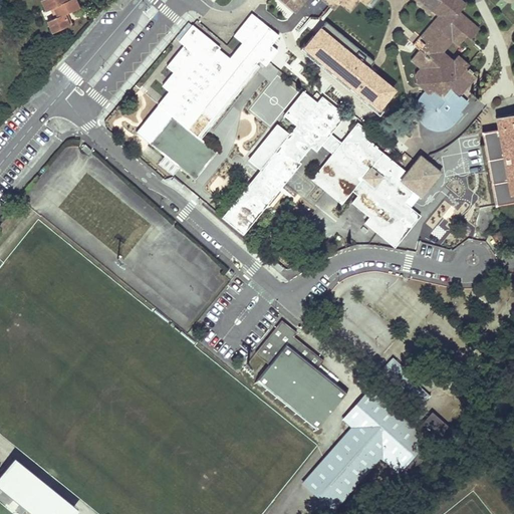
[(42,0),(46,8),(50,6),(53,5),(58,14),(54,15),(48,18),(52,29),(69,21),(66,15),(64,16),(62,12),(64,11),(79,4),(76,0),(42,0)]
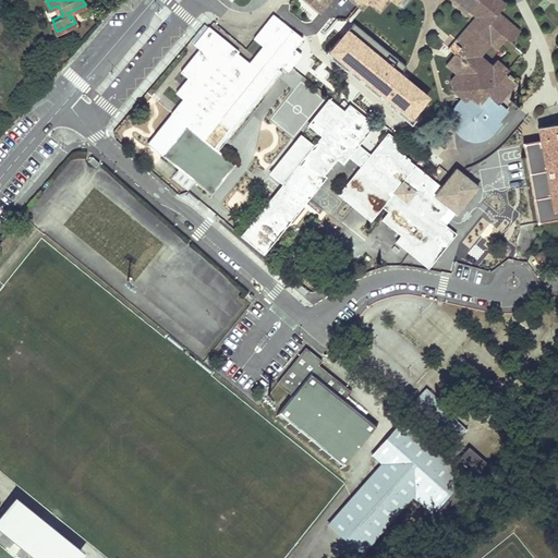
[(354,0),(364,8),(368,3),(376,11),(385,0),(304,0),(319,13),(330,0),(354,0)]
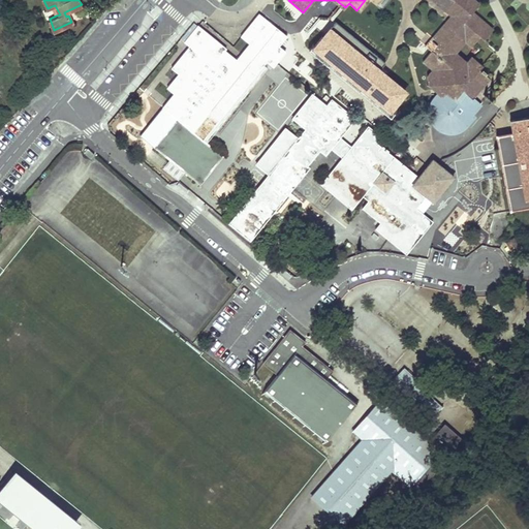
[(327,16),(334,0),(332,0),(317,0),(313,9),(327,16)]
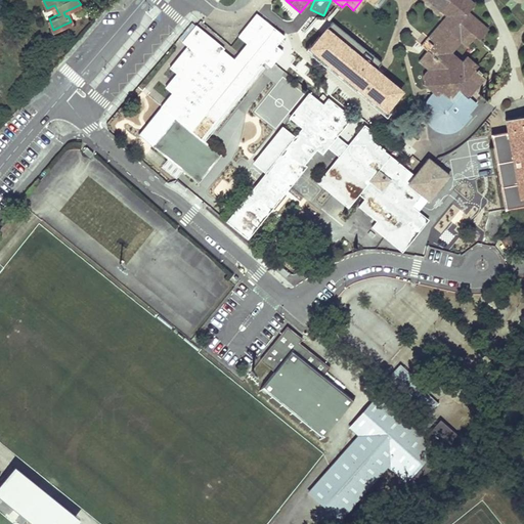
[(361,0),(353,10),(356,12),(366,0),(361,0)]
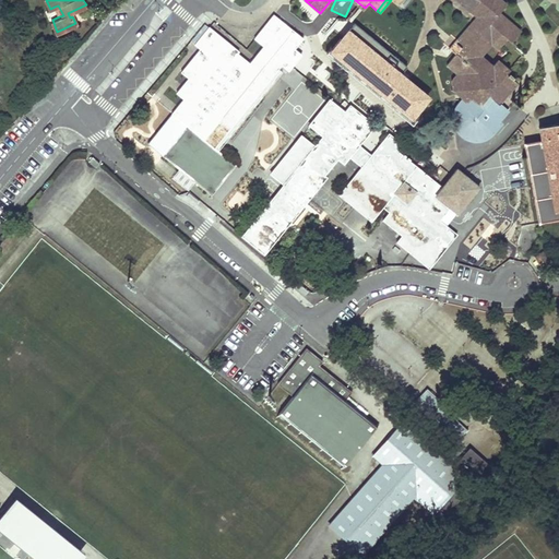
[(479,134),(486,132),(497,119),(490,115),(489,113),(482,111),(482,105),(489,96),(497,104),(503,96),(506,97),(514,87),(512,85),(515,82),(509,76),(507,78),(504,75),(507,74),(510,70),(501,62),(496,67),(490,73),(471,57),(488,35),(492,39),(500,46),(508,37),(512,42),(520,33),(498,14),(500,12),(504,7),(496,0),(461,0),(478,14),(476,16),(478,19),(474,24),(472,22),(456,39),(463,45),(456,54),(449,62),(459,72),(456,74),(452,80),(453,88),(458,88),(458,94),(471,100),(463,109),(462,107),(460,111),(459,117),(459,120),(460,125),(462,128),(464,130),(467,132),(475,134),(479,134)]
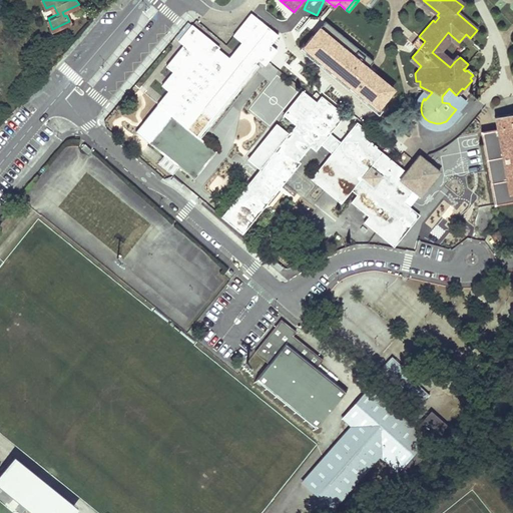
[(439,13),(423,0),(419,0),(437,15),(439,13)]
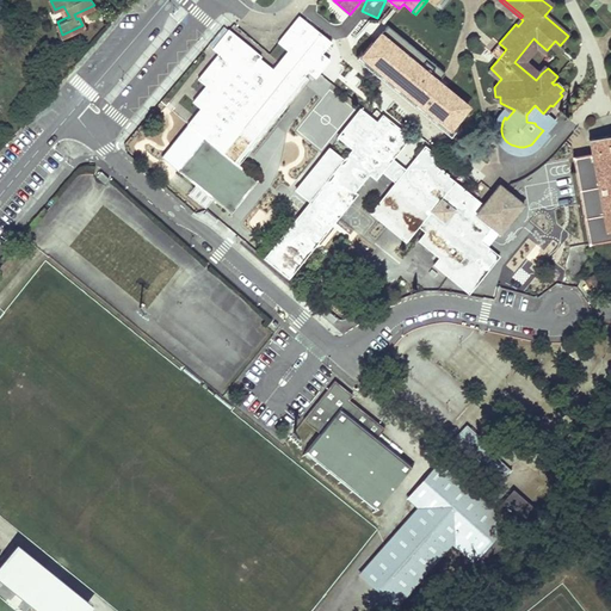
[(571,34),(547,13),(544,16),(568,36),(571,34)]
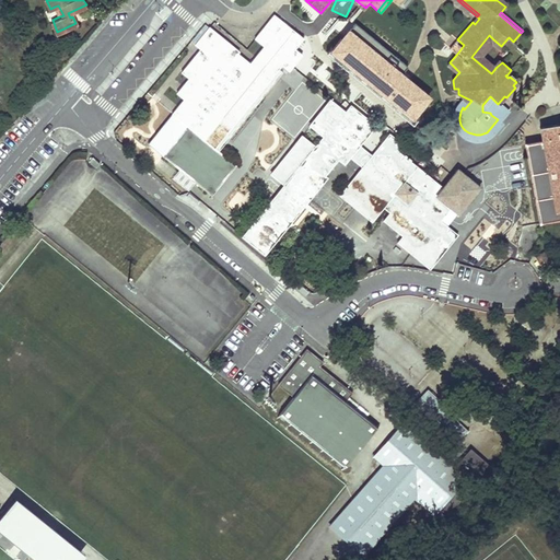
[(275,14),(254,38),(263,45),(283,20),(275,14)]
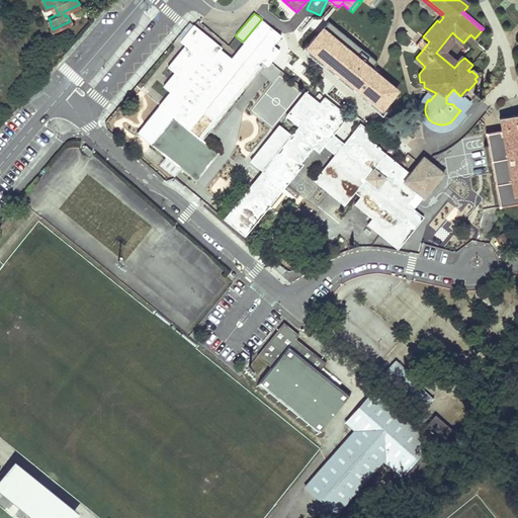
[(260,60),(267,66),(270,63),(275,57),(268,52),(273,46),(282,34),(262,18),(243,41),(231,56),(220,47),(191,24),(178,40),(184,46),(185,47),(168,68),(173,72),(175,74),(164,87),(169,91),(171,92),(161,105),(173,115),(176,118),(171,125),(168,122),(157,137),(159,139),(154,146),(194,178),(216,152),(197,137),(260,60)]
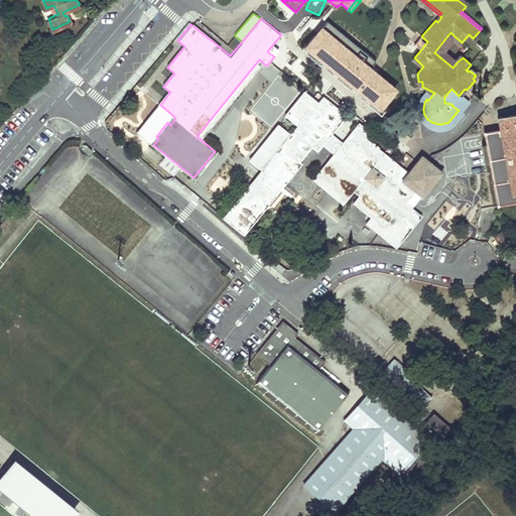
[(220,45),(192,24),(190,24),(219,46),(220,45)]
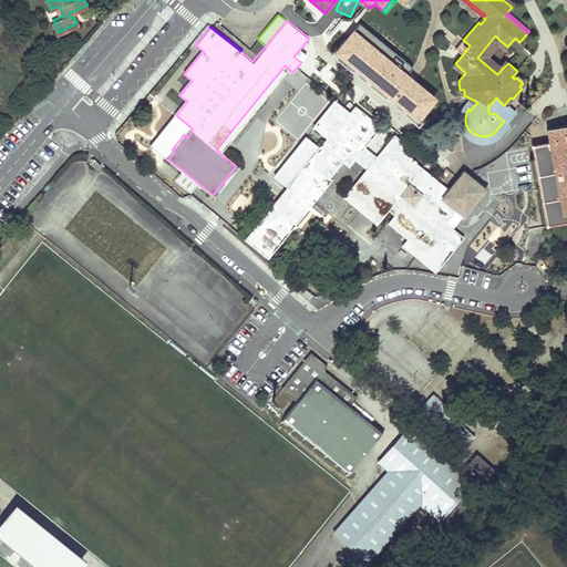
[(437,99),(353,31),(336,54),(419,121),(437,99)]
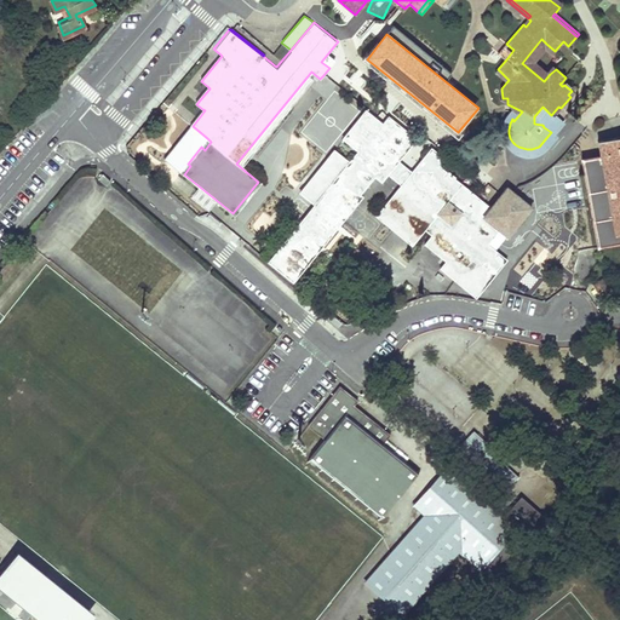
[(532,59),(546,44),(541,39),(522,63),(544,81),(550,74),(532,59)]
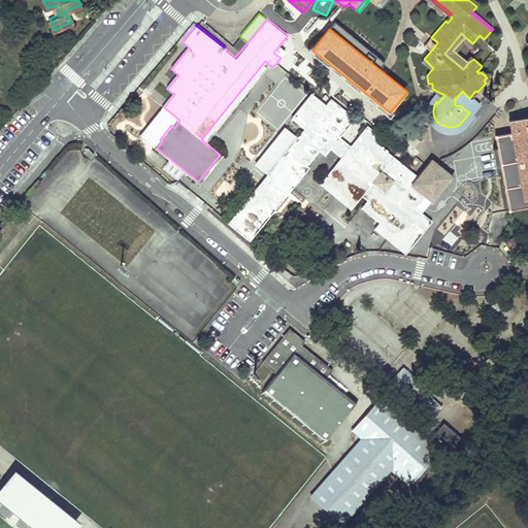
[(431,37),(425,45),(431,51),(437,42),(431,37)]
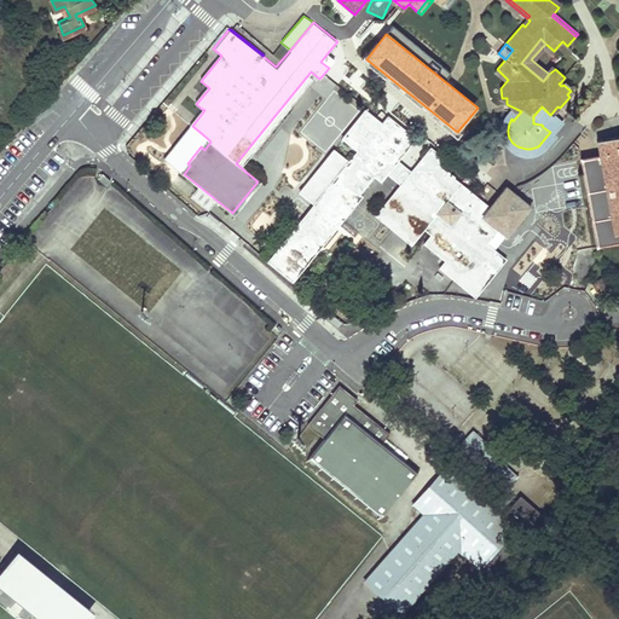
[(220,55),(200,79),(201,81),(221,56),(220,55)]
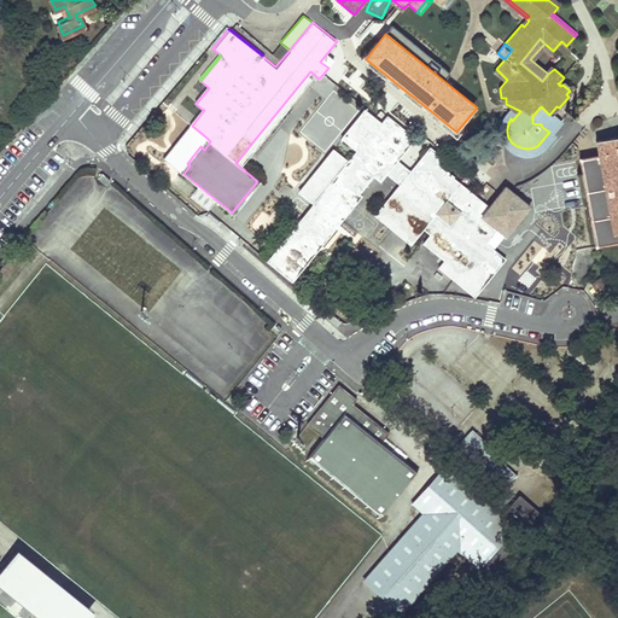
[(333,60),(326,54),(320,62),(328,68),(333,60)]
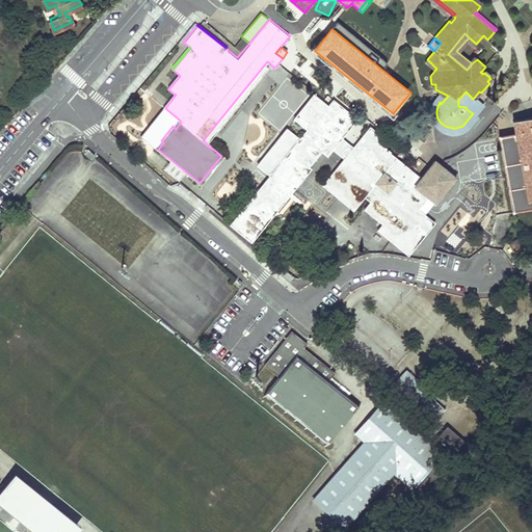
[(427,59),(425,61),(434,71),(436,69),(427,59)]
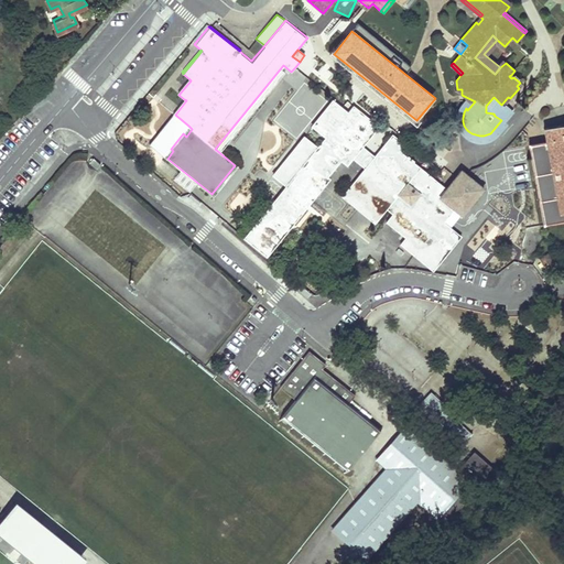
[(188,78),(177,93),(179,95),(191,80),(188,78)]
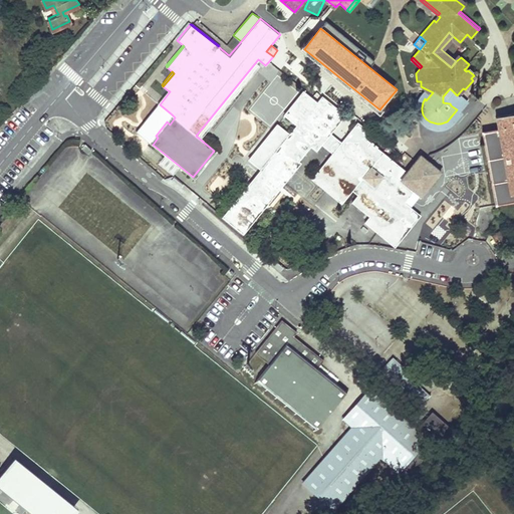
[(457,95),(450,103),(451,105),(459,97),(465,89),(463,88),(457,95)]
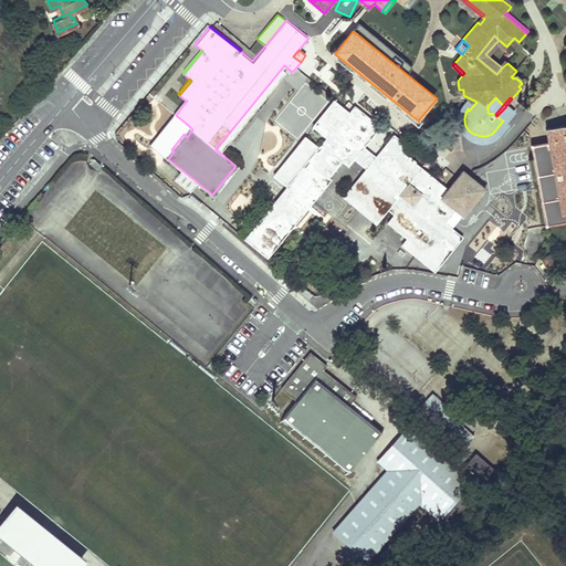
[(503,121),(511,112),(517,104),(516,103),(512,98),(505,107),(496,116),(503,121)]
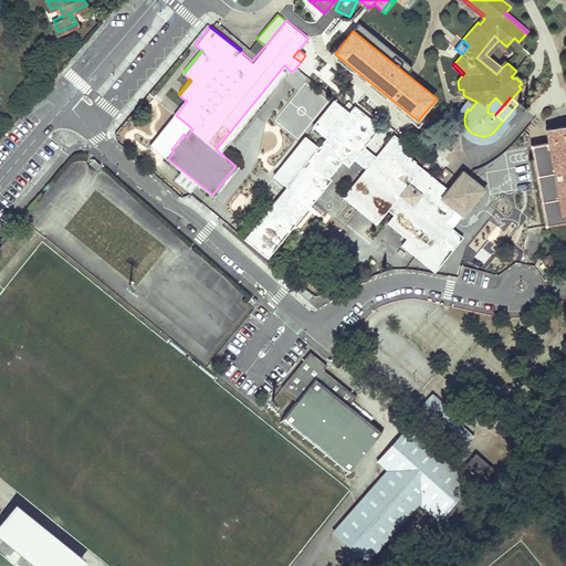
[(185,100),(148,144),(165,157),(171,149),(184,134),(189,126),(176,115),(187,101),(185,100)]
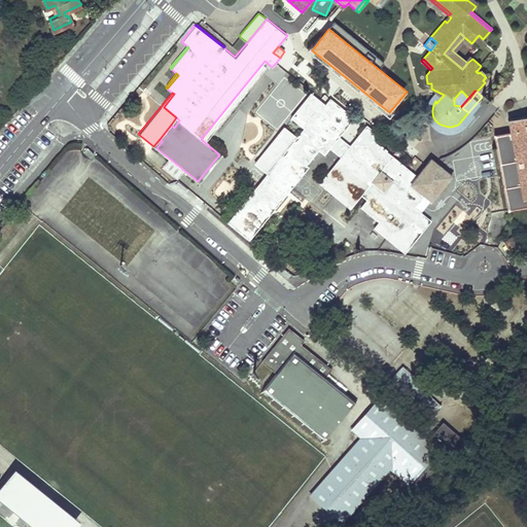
[(325,105),(312,95),(307,100),(320,111),(325,105)]
